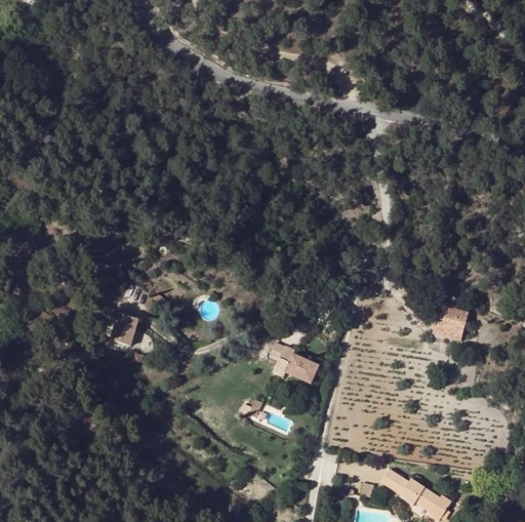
[(158,241),(151,237),(148,242),(155,247),(158,241)]
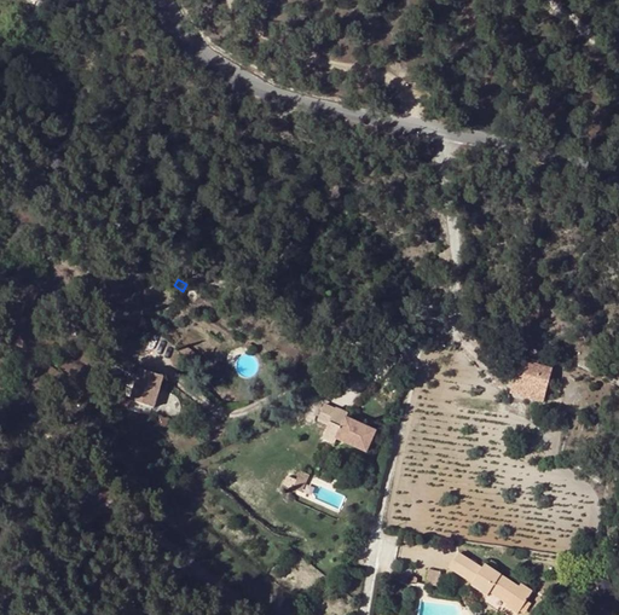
[(195,350),(184,343),(177,353),(189,360),(195,350)]
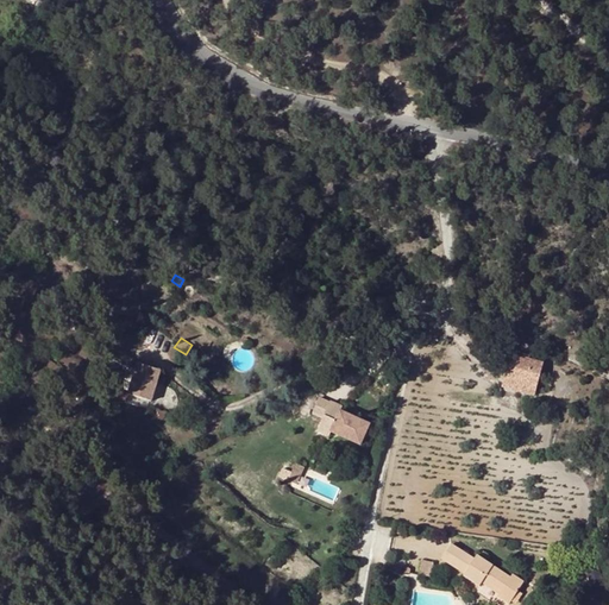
[(508,386),(539,392),(546,355),(515,350),(508,386)]
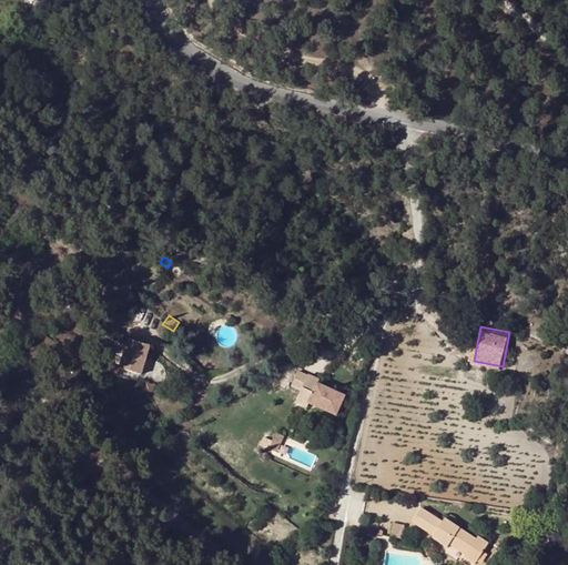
[(140,372),(149,345),(129,338),(120,365),(140,372)]
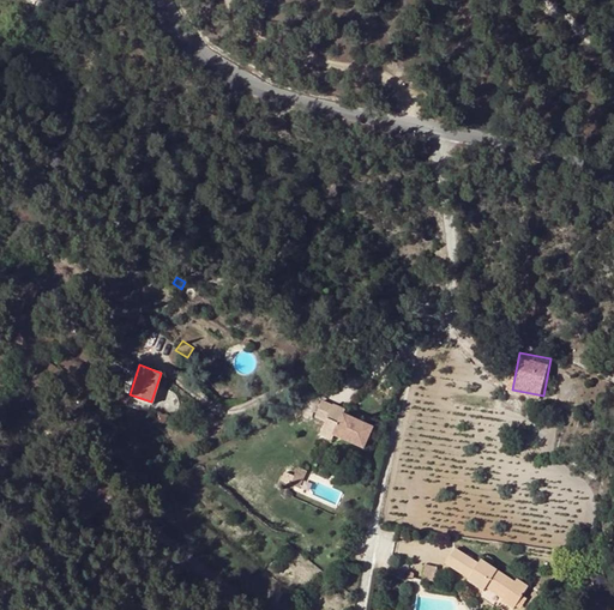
[(130,394),(120,391),(118,400),(127,403),(130,394)]
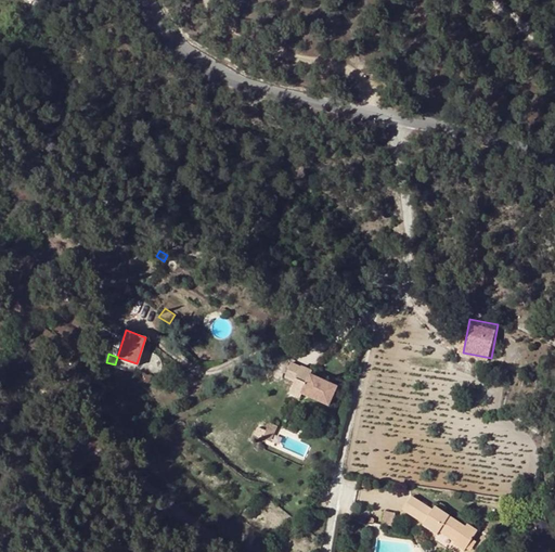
[(285,373),(295,376),(300,364),(291,360),(285,373)]
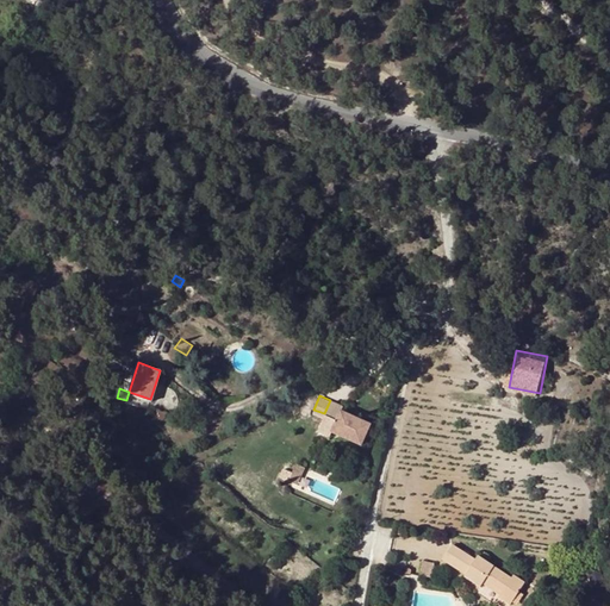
[(341,410),(342,406),(330,400),(324,413),(318,430),(330,435),(331,430),(361,443),(369,423),(341,410)]
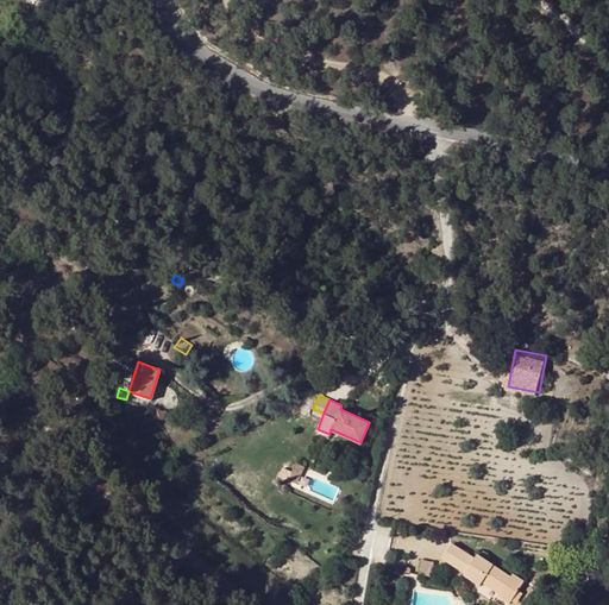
[(156,413),(156,415),(164,416),(167,409),(155,407),(154,413),(156,413)]
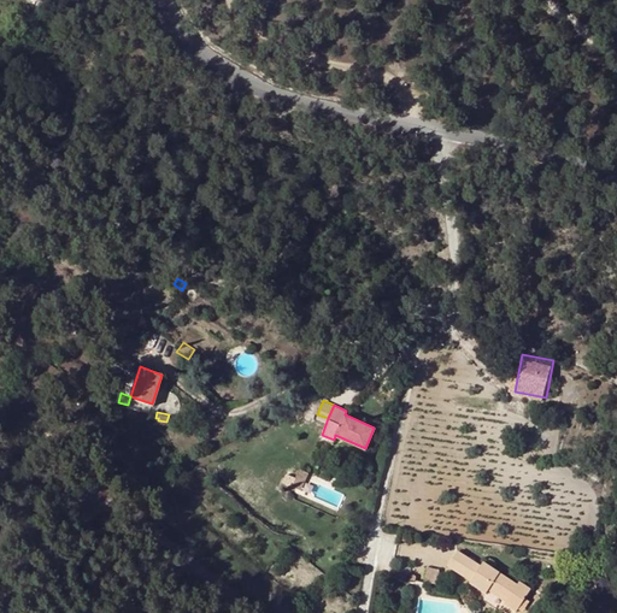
[(131,428),(137,432),(141,426),(136,422),(131,428)]
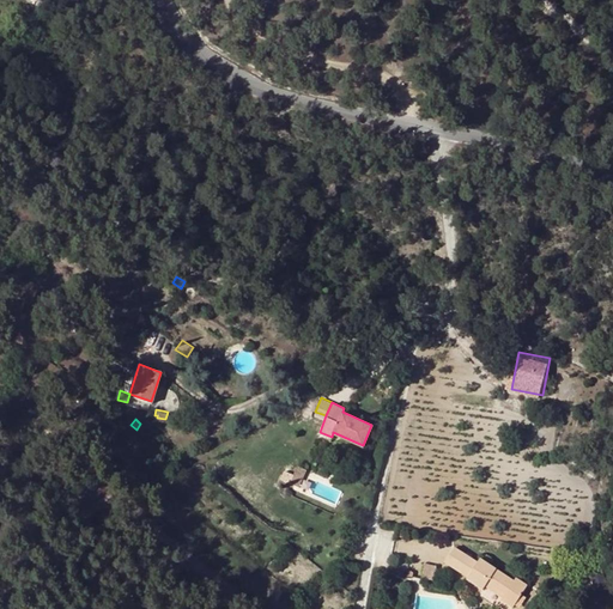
[(296,464),(292,474),(289,482),(297,487),(307,469),(296,464)]
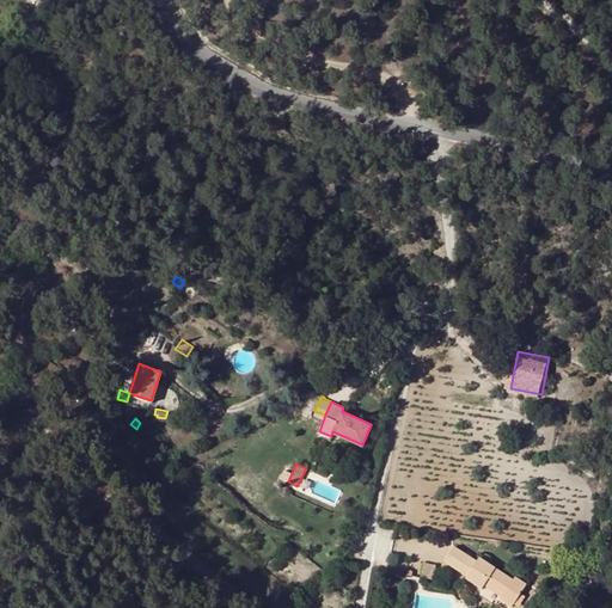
[(444,559),(460,570),(470,556),(453,545),(444,559)]
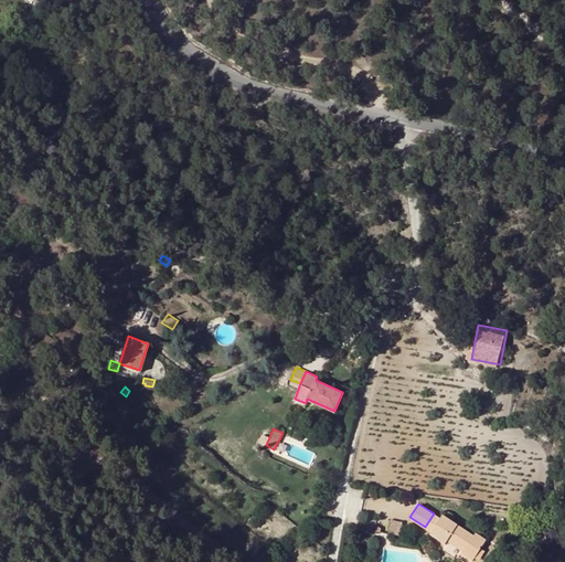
[(425,527),(432,531),(440,518),(434,513),(425,527)]
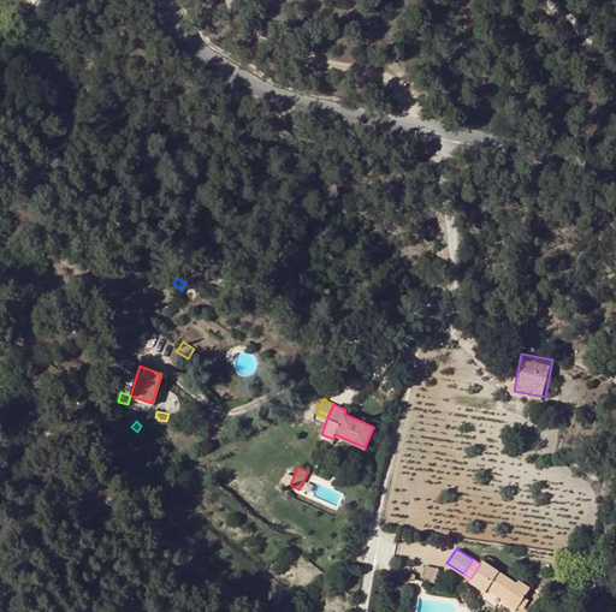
[(485,592),(487,588),(490,584),(508,595),(504,600),(504,601),(515,608),(529,587),(517,580),(516,583),(483,560),(480,564),(471,578),(469,581),(485,592)]
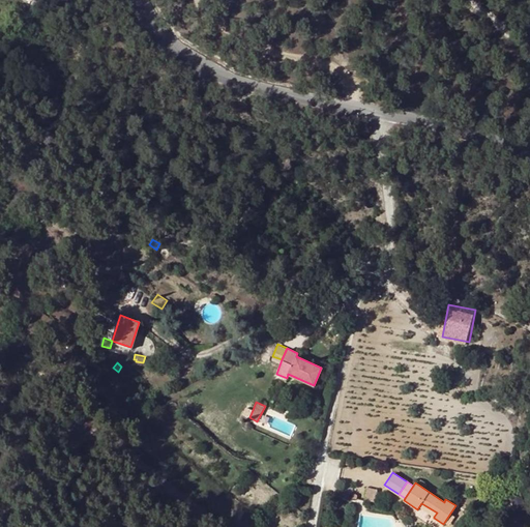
[(437,513),(421,503),(419,506),(434,517),(437,513)]
